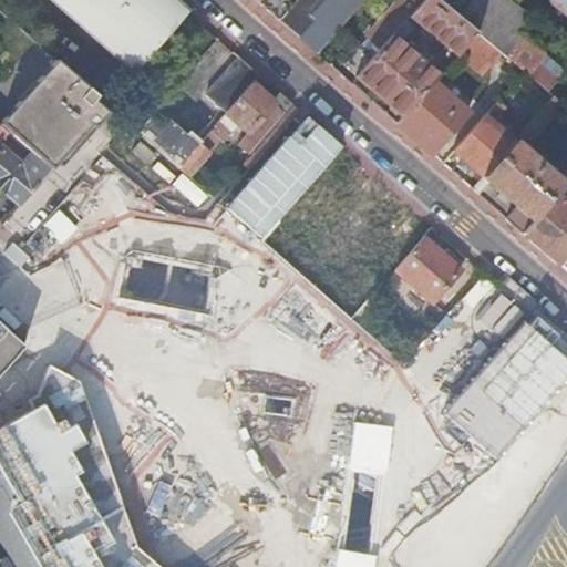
[(119,59),(134,72),(186,11),(172,0),(51,0),(62,9),(79,24),(83,28),(104,45),(119,59)]
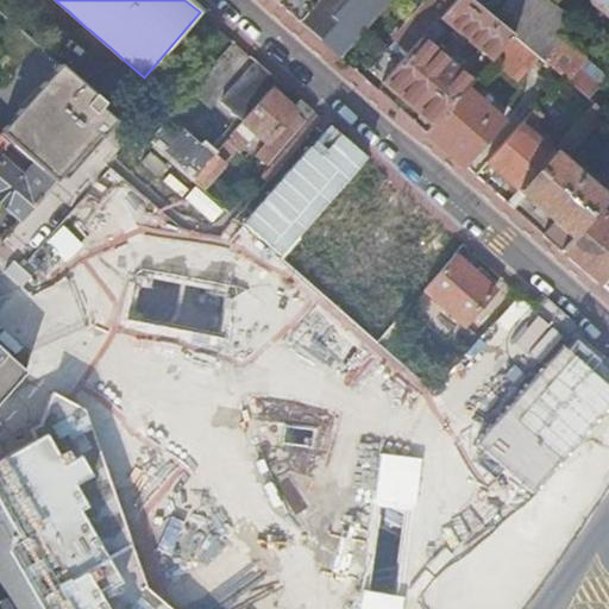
[(274,0),(301,23),(341,58),(391,0),(274,0)]
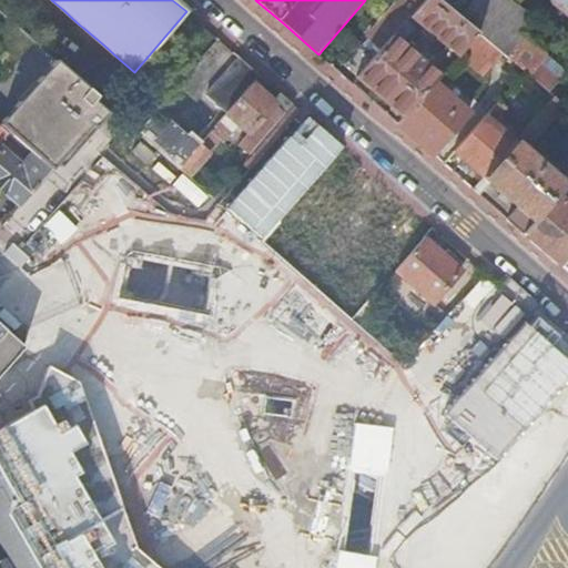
[(412,16),(423,3),(418,0),(414,0),(414,1),(412,0),(399,0),(376,28),(375,27),(371,32),(372,33),(368,37),(382,49),(393,37),(408,19),(412,16)]
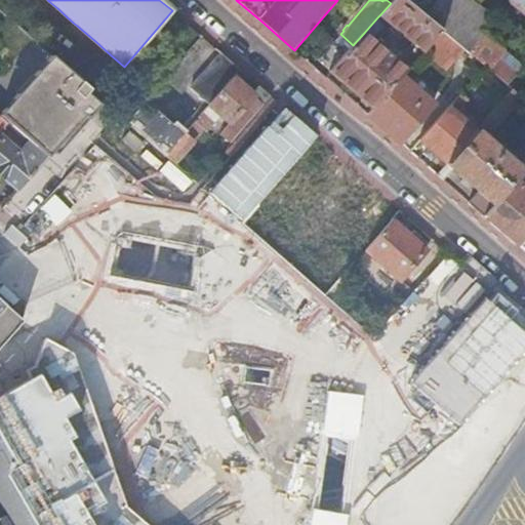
[(431,22),(404,0),(393,0),(391,3),(380,14),(393,25),(390,30),(398,36),(401,32),(423,50),(441,30),(431,22)]
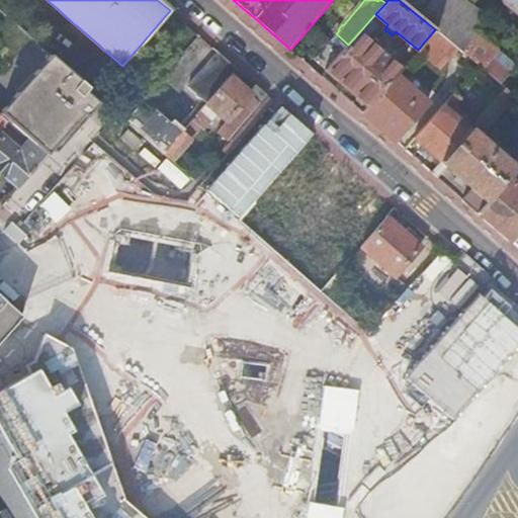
[(399,0),(425,21),(441,0),(399,0)]
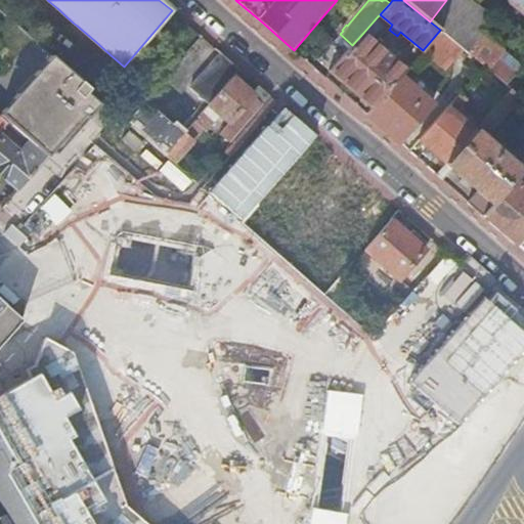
[(446,0),(430,22),(440,30),(463,49),(467,52),(482,34),(493,20),(474,5),(467,0),(446,0)]
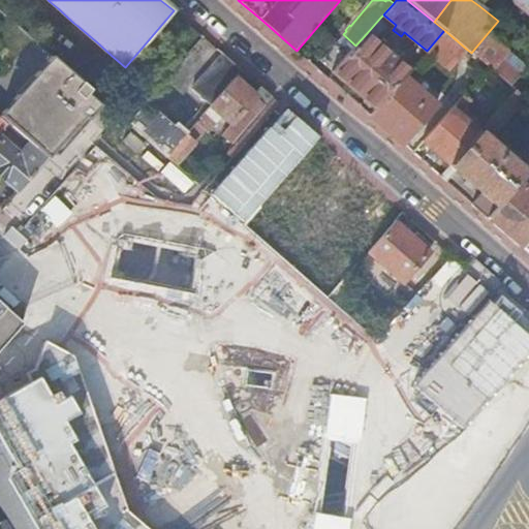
[(528,0),(512,0),(511,2),(528,16),(528,13),(528,0)]
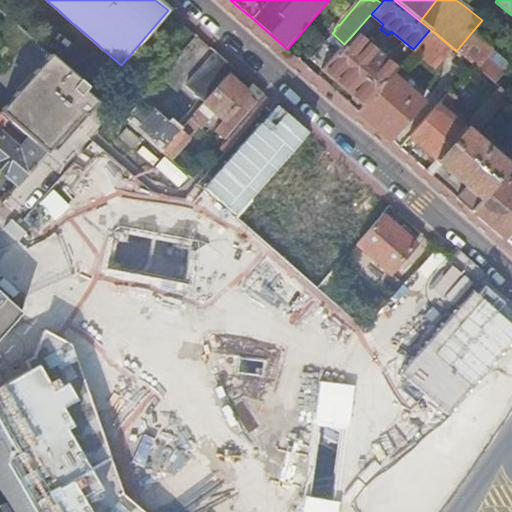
[(371,26),(368,17),(354,33),(344,44),(322,70),(353,97),(363,106),(390,74),(396,68),(386,60),(389,56),(378,46),(374,50),(362,39),(369,31),(368,30),(371,26)]
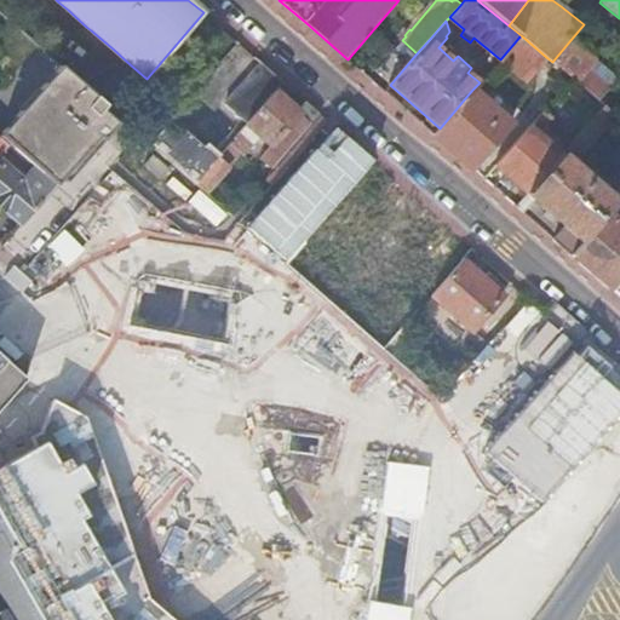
[(547,58),(521,35),(500,59),(527,81),(547,58)]
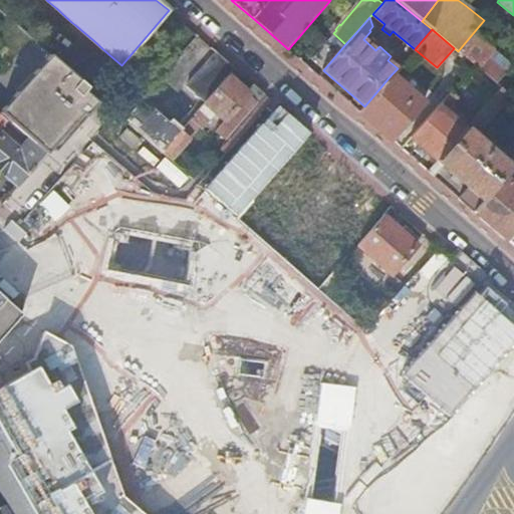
[(473,33),(458,51),(474,64),(479,69),(487,59),(494,51),(473,33)]
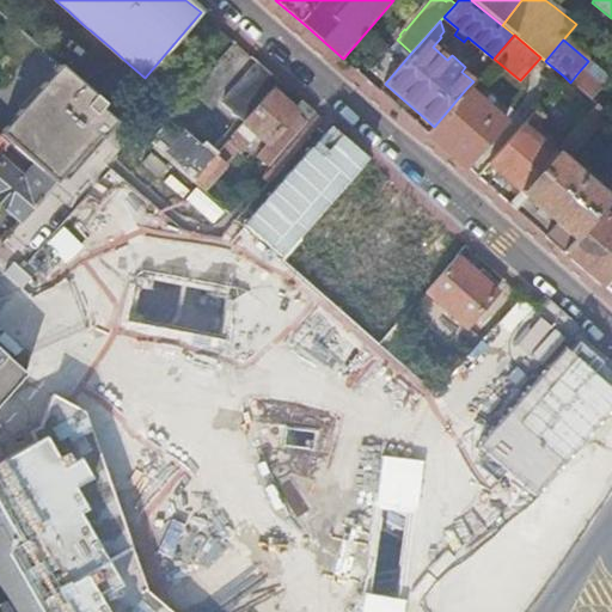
[(44,84),(0,132),(0,135),(10,145),(11,145),(34,165),(54,183),(61,175),(65,178),(101,138),(116,120),(101,106),(103,102),(60,63),(55,60),(38,79),(44,84)]
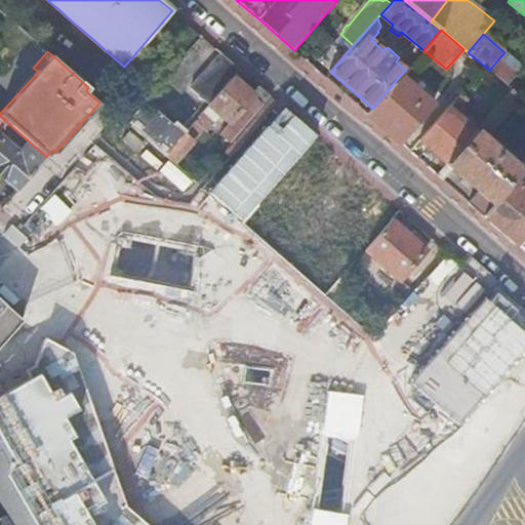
[(177,106),(195,121),(233,78),(240,71),(226,57),(223,54),(177,106)]
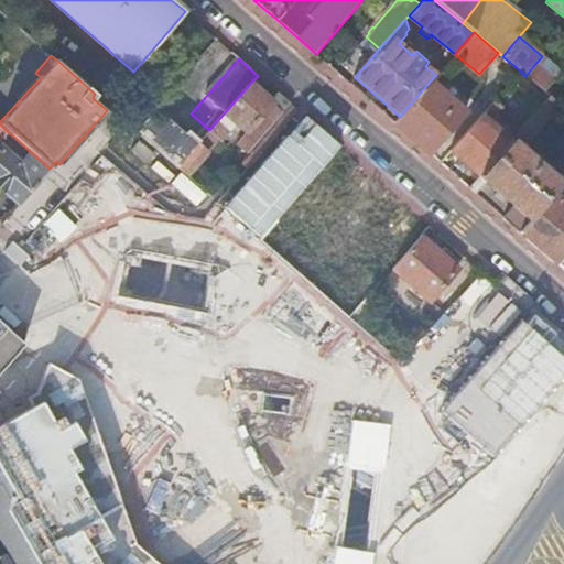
[(552,80),(553,80),(543,73),(534,65),(525,76),(529,78),(540,87),(544,91),(552,80)]
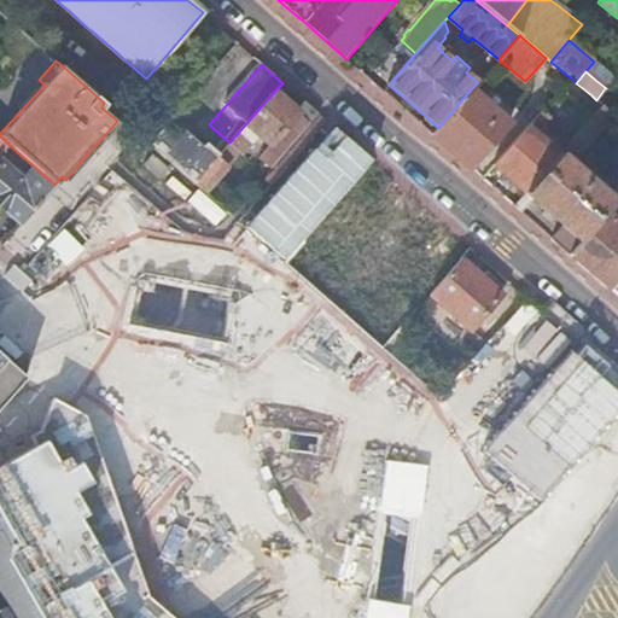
[(476,94),(471,89),(438,128),(432,135),(470,168),(483,153),(509,123),(477,94),(476,94)]
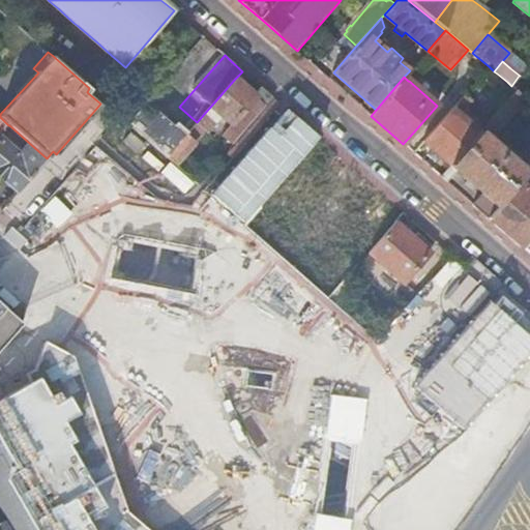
[(184,137),(167,157),(176,165),(206,131),(208,134),(224,115),(233,123),(222,136),(233,145),(269,102),(273,98),(261,87),(253,95),(244,88),(235,79),(197,122),(184,137)]
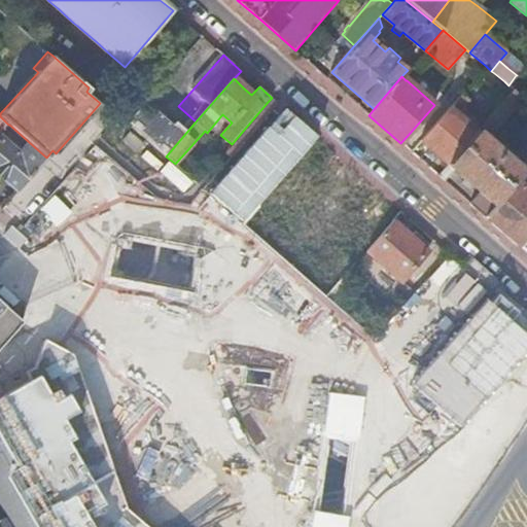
[(516,92),(514,90),(481,128),(490,135),(522,97),(516,92)]
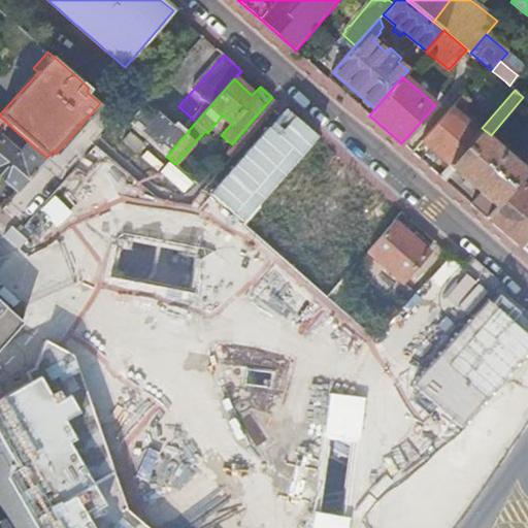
[(468,103),(461,97),(452,107),(421,143),(435,156),(448,167),(479,132),(462,118),(467,112),(463,109),(468,103)]
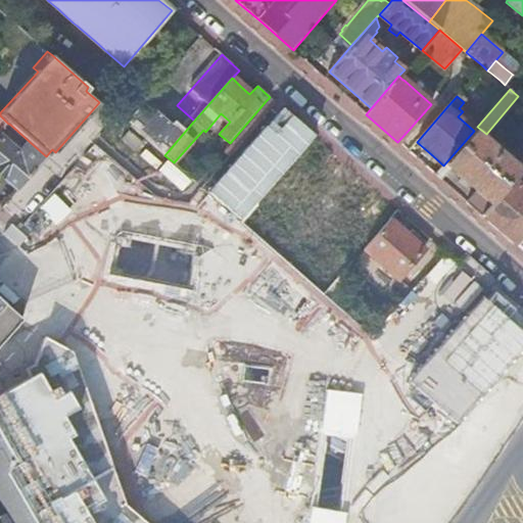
[(144,101),(127,122),(164,155),(182,135),(144,101)]
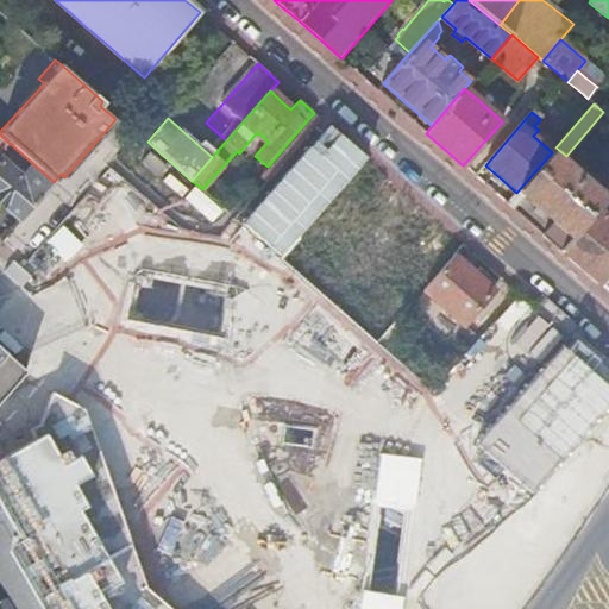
[(0,155),(10,144),(0,135),(0,155)]
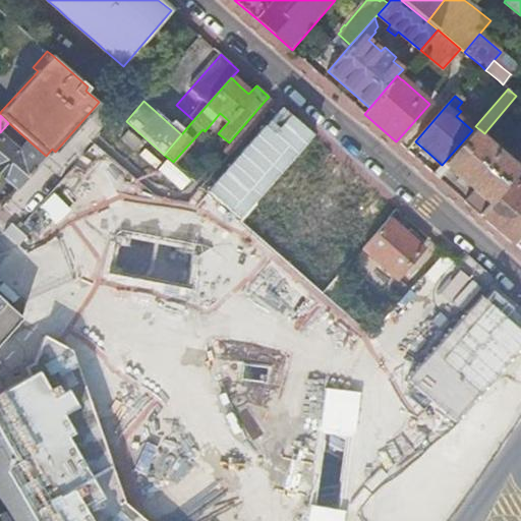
[(442,165),(433,174),(439,179),(449,169),(461,180),(474,191),(465,201),(480,216),(510,181),(517,173),(519,171),(472,130),(442,165)]
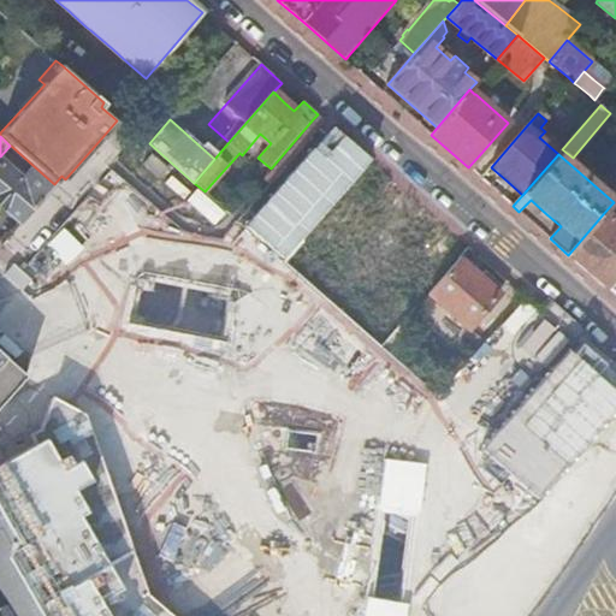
[(0,205),(21,223),(54,184),(34,166),(23,178),(0,158),(0,205)]
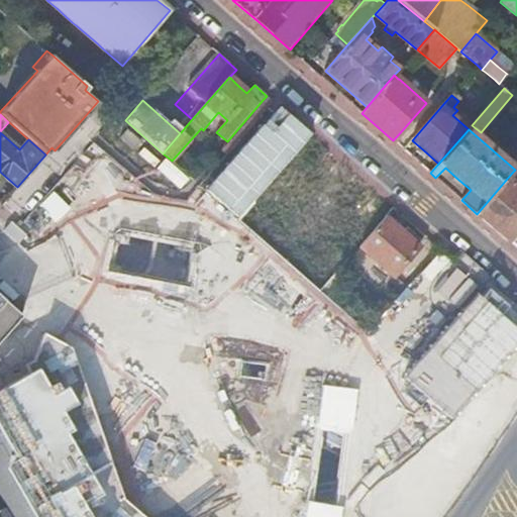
[(352,179),(322,152),(298,180),(347,223),(359,210),(372,196),(352,179)]
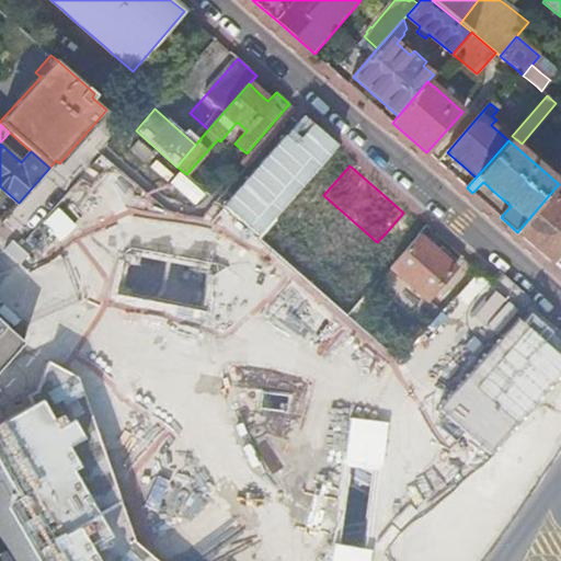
[(560,198),(560,191),(557,186),(549,195),(557,203),(560,198)]
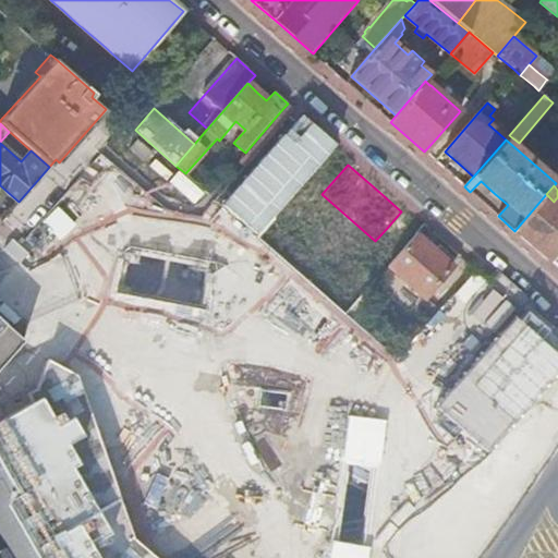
[(557,205),(554,202),(546,194),(514,231),(531,246),(549,262),(557,251),(557,205)]
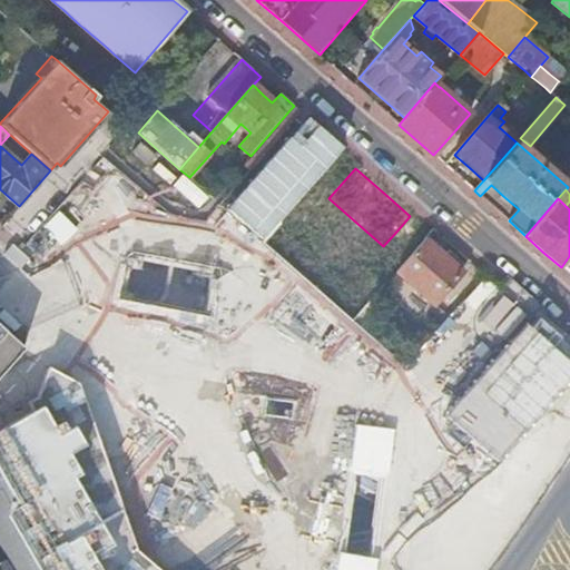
[(281,223),(263,242),(353,322),(370,302),(365,297),(291,232),(281,223)]
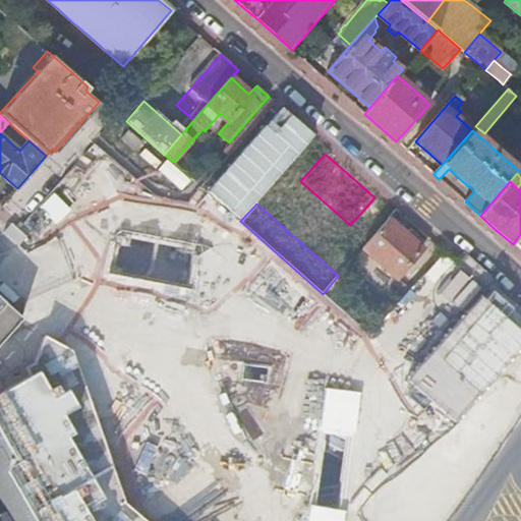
[(404,233),(388,219),(363,247),(362,248),(396,279),(421,249),(404,233)]
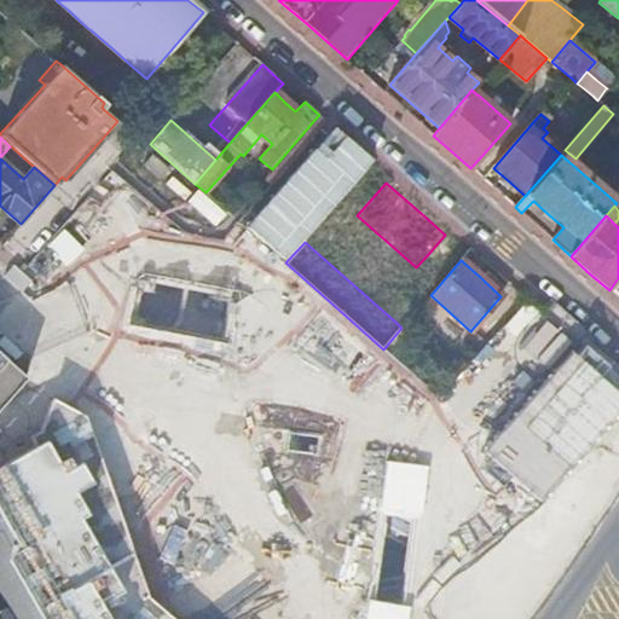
[(431,295),(432,294),(424,287),(418,293),(427,300),(431,295)]
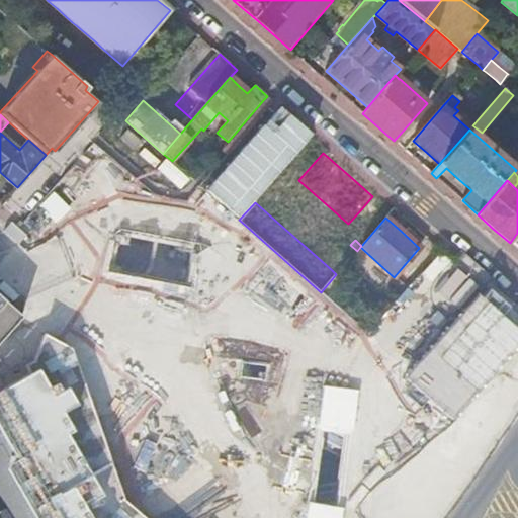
[(443,252),(379,329),(418,361),(459,311),(450,303),(460,290),(472,276),(443,252)]
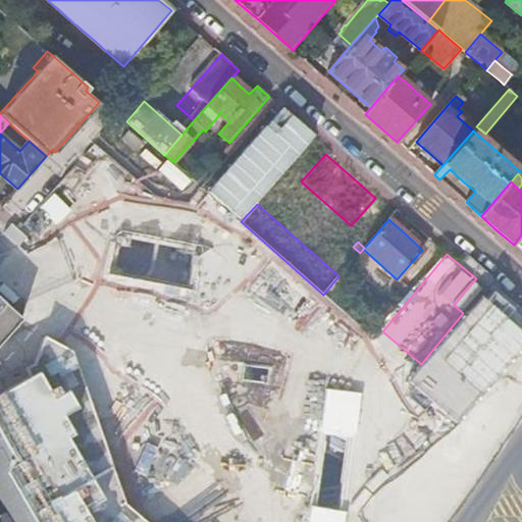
[(0,341),(20,319),(0,301),(0,341)]
